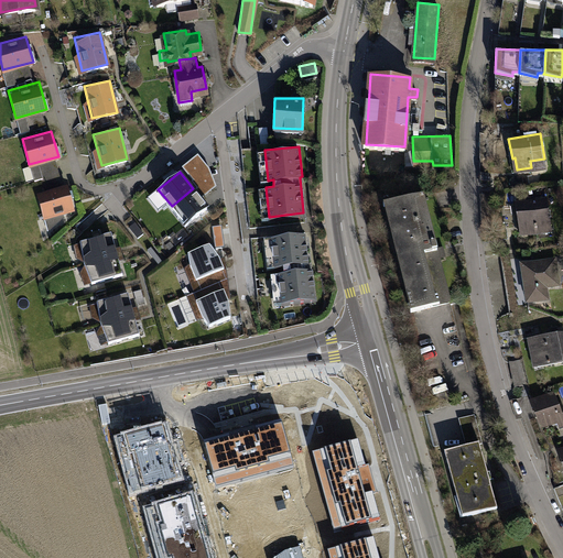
[(73,208),(66,184),(36,192),(43,216),(73,208)]
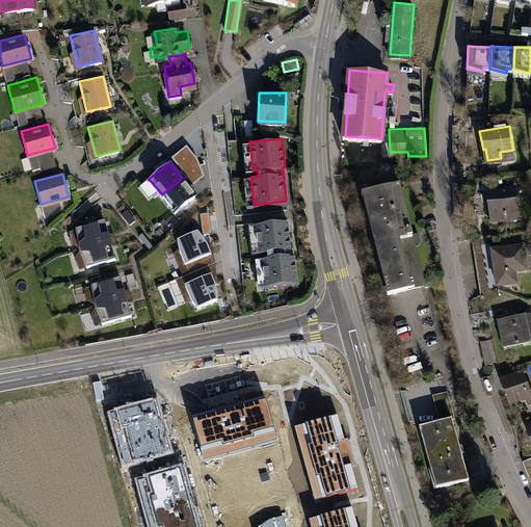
[(182,178),(162,194),(175,210),(195,193),(182,178)]
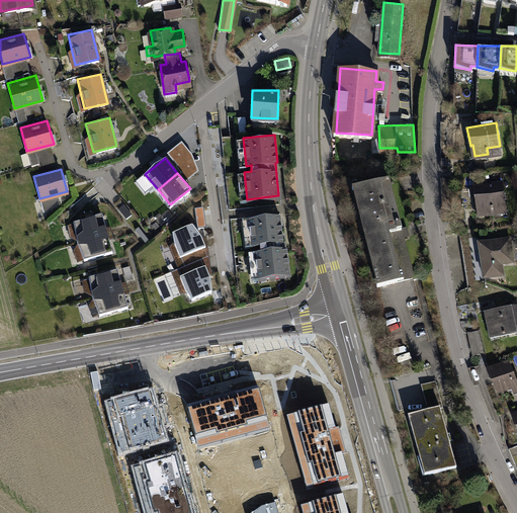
[(352,187),(377,284),(413,274),(389,178),(352,187)]
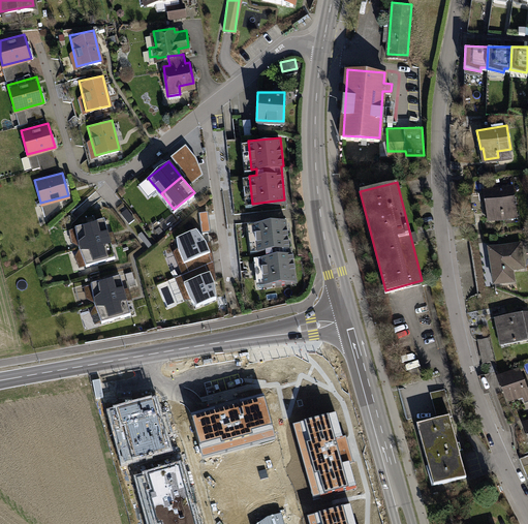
[(513,184),(484,189),(487,208),(490,208),(491,218),(504,216),(503,211),(517,209),(513,184)]
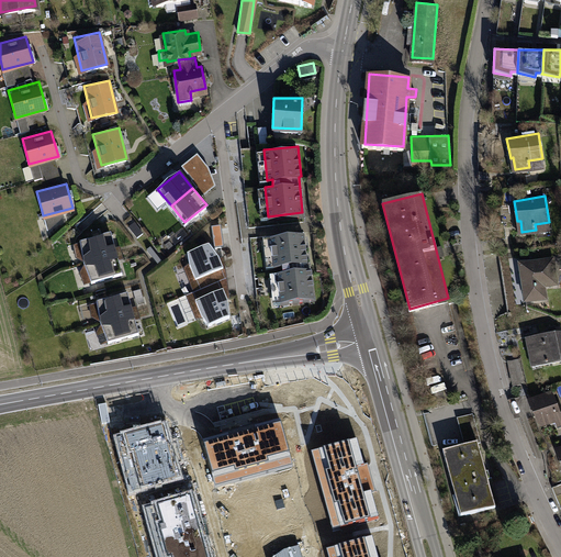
[(79,238),(83,259),(115,249),(110,230),(79,238)]
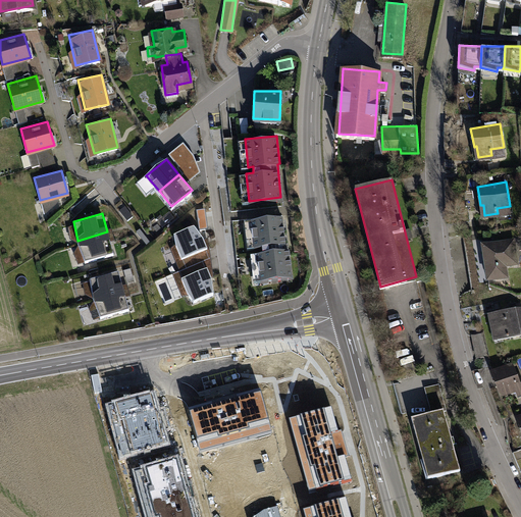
[(257,252),(260,279),(291,276),(289,249),(287,249),(282,215),(251,219),(254,247),(261,246),(262,252),(257,252)]
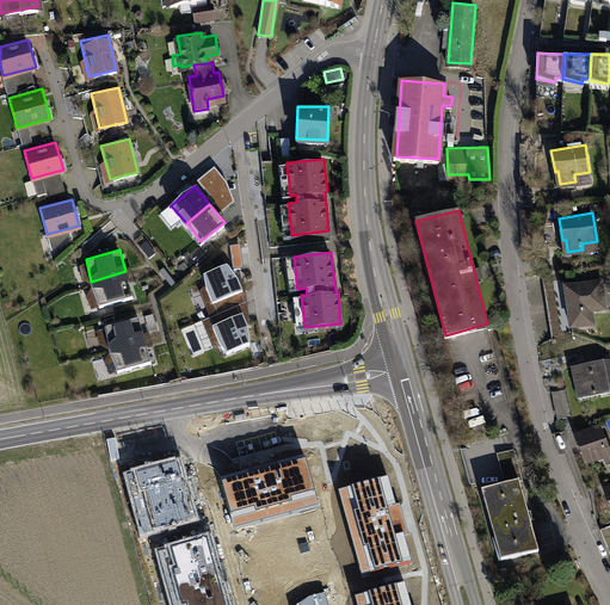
[(205,283),(216,309),(238,301),(240,300),(236,290),(242,288),(236,276),(226,261),(203,271),(205,283)]
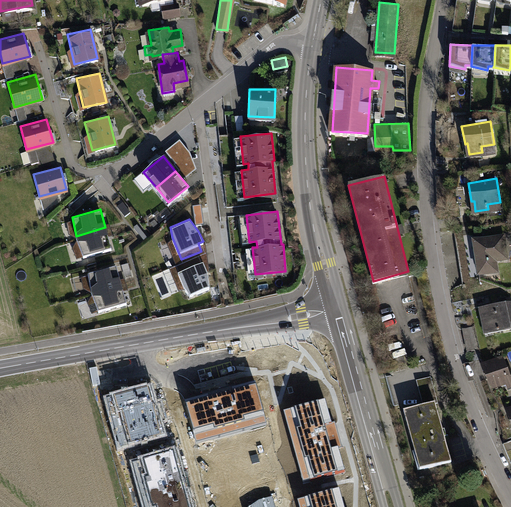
[(76,236),(83,254),(111,246),(105,227),(76,236)]
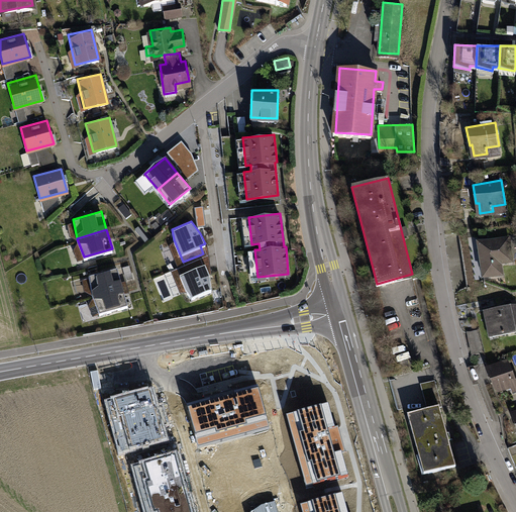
[(509,235),(478,240),(483,274),(496,272),(494,262),(513,259),(509,235)]
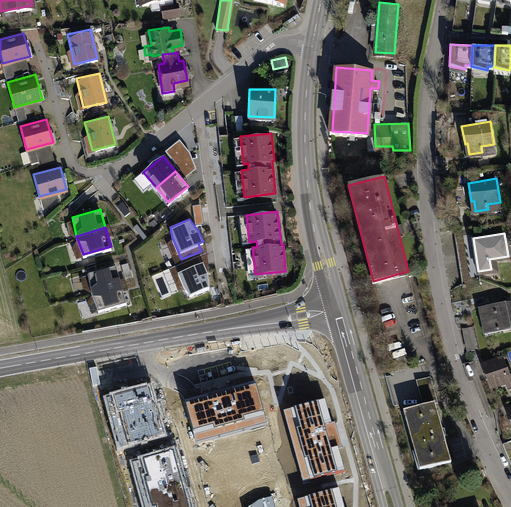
[(181,259),(175,262),(184,285),(189,293),(208,285),(207,271),(199,252),(181,259)]
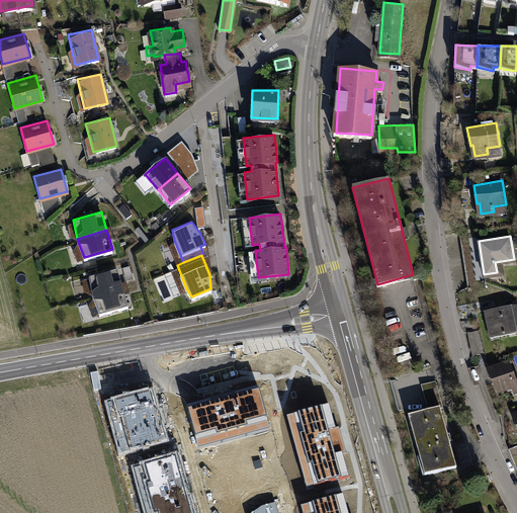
[(92,293),(121,285),(116,266),(88,274),(92,293)]
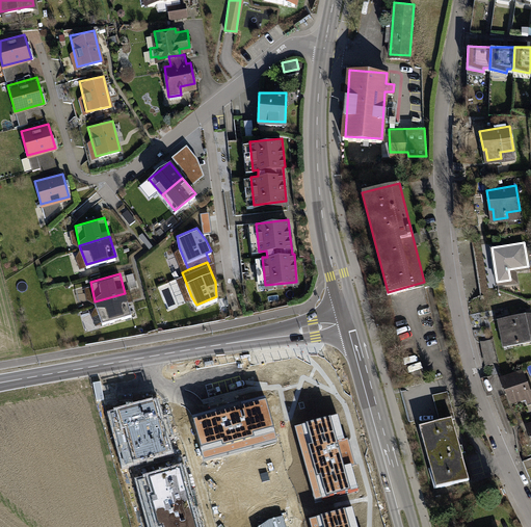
[(102,320),(131,312),(125,293),(95,301),(102,320)]
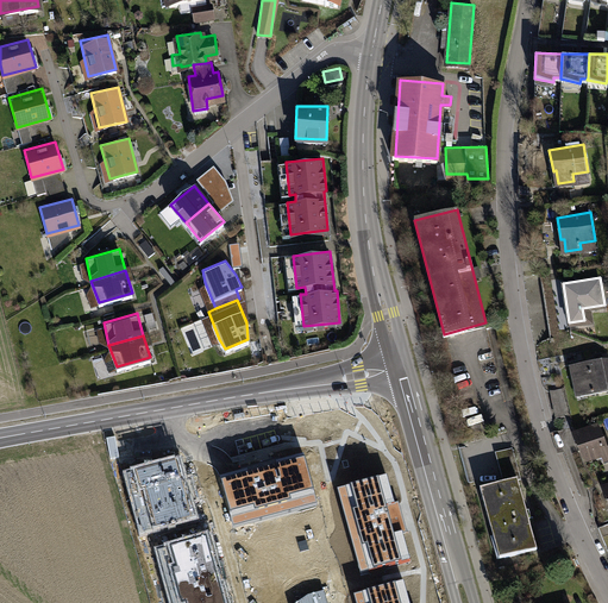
[(601,356),(570,362),(576,391),(607,384),(607,357),(601,358),(601,356)]
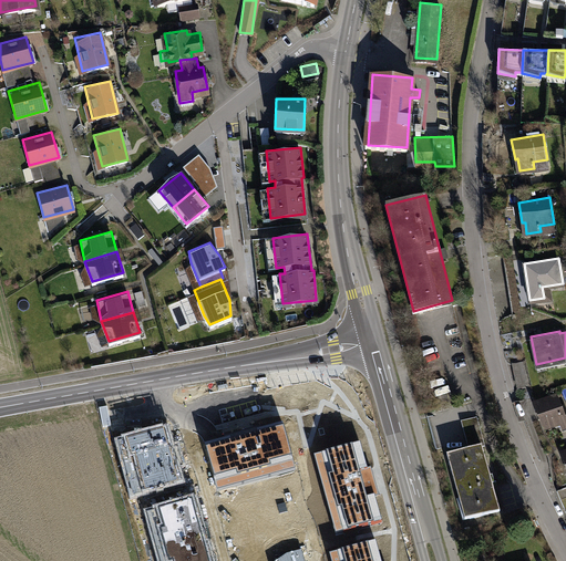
[(555,391),(533,400),(542,425),(565,416),(565,409),(564,404),(561,405),(555,391)]
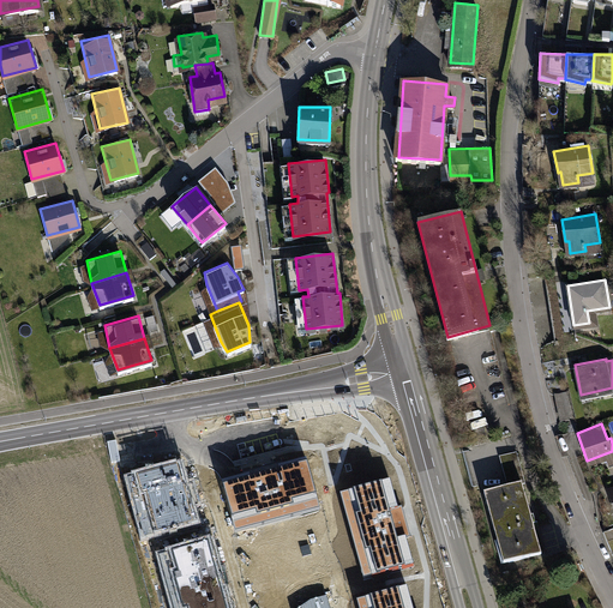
[(506,482),(478,489),(496,558),(535,547),(510,449),(498,451),(506,482)]
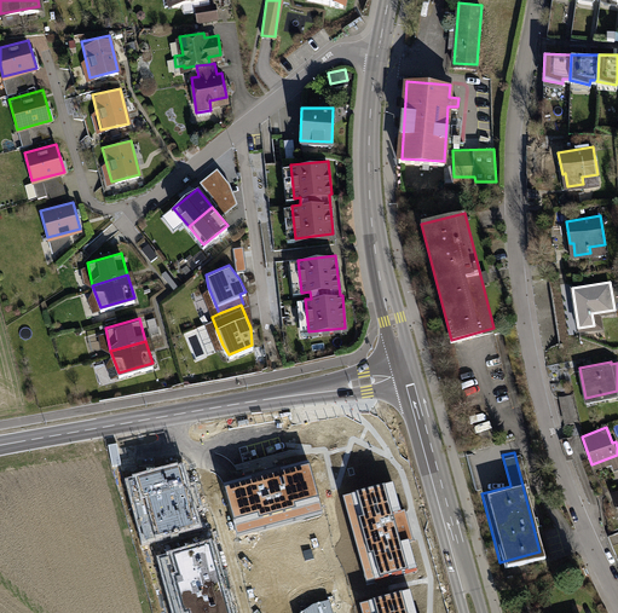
[(306,460),(221,484),(231,515),(254,508),(255,514),(292,504),(290,501),(316,493),(306,460)]
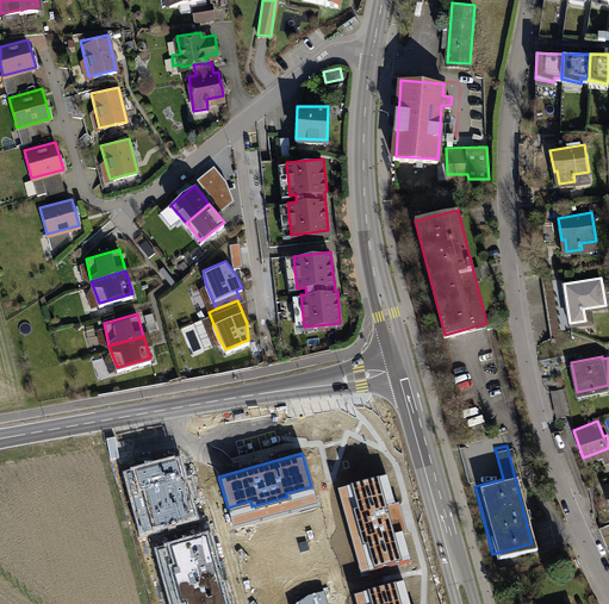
[(178,456),(125,471),(141,528),(193,514),(178,456)]
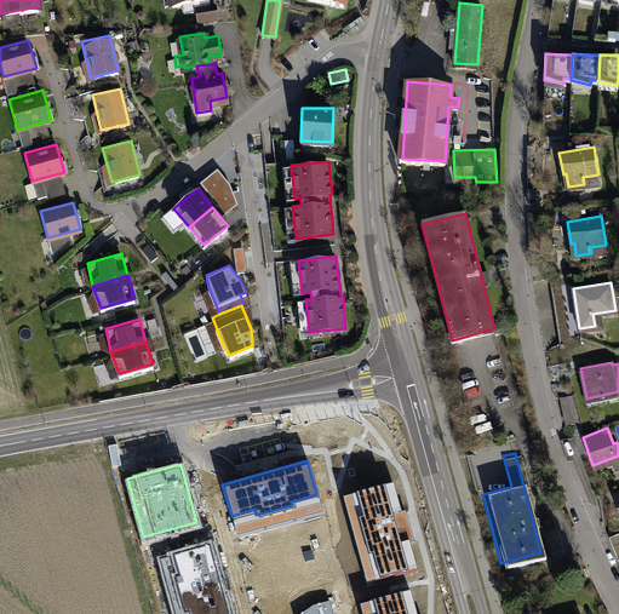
[(384,482),(342,493),(365,578),(407,567),(384,482)]
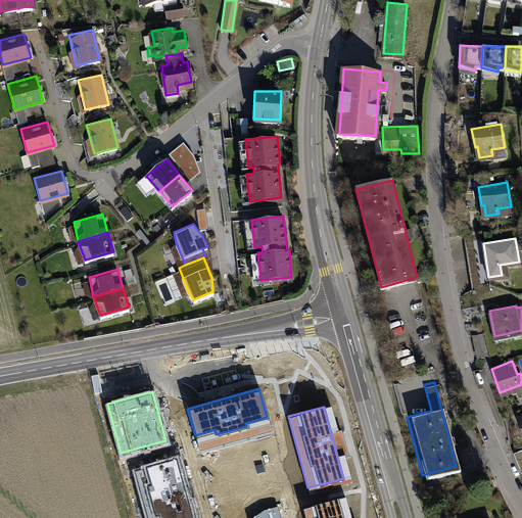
[(196,517),(180,457),(134,469),(147,517),(196,517)]
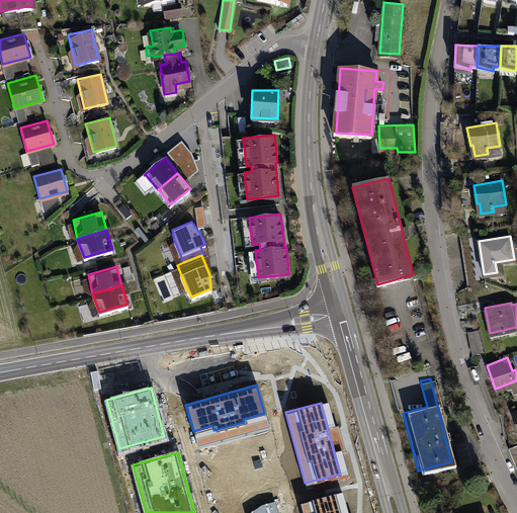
[(340,512),(334,492),(299,501),(302,512),(340,512)]
